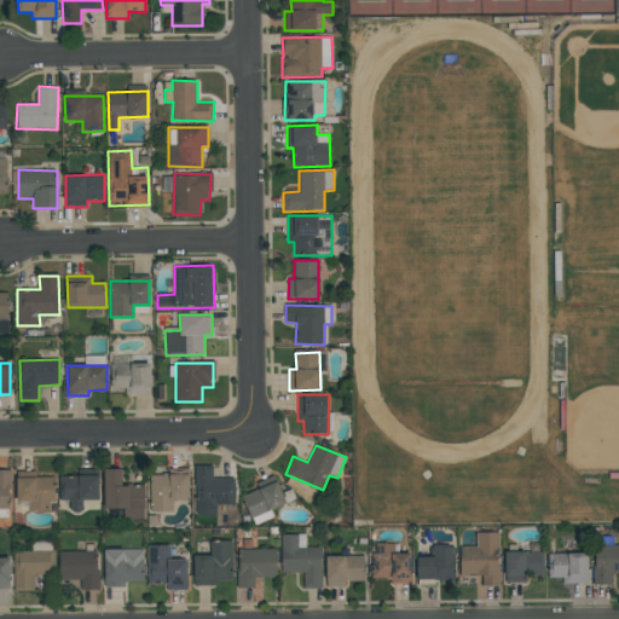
[(196,466),(195,515),(217,515),(217,505),(236,505),(236,479),(213,479),(213,466),(196,466)]
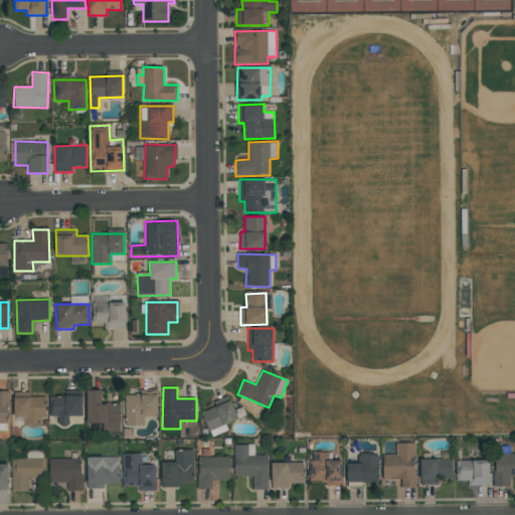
[(88,389),(87,422),(103,423),(103,431),(120,432),(120,404),(102,403),(102,390),(88,389)]
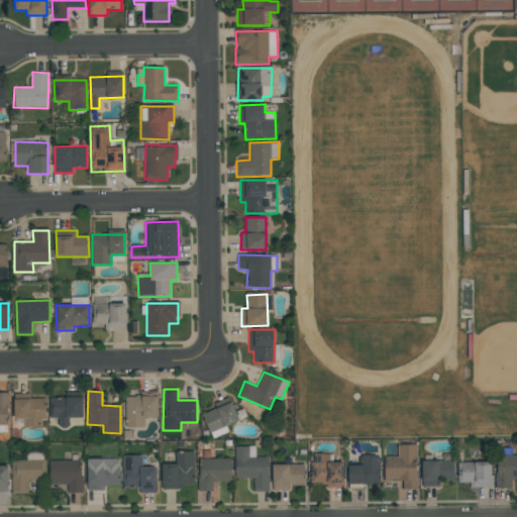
[(8,393),(0,392),(0,425),(8,426),(8,393)]
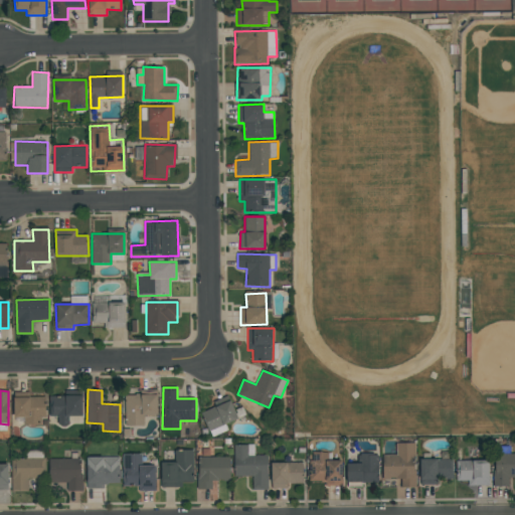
[(157,395),(126,394),(125,425),(144,426),(144,415),(157,415),(157,395)]
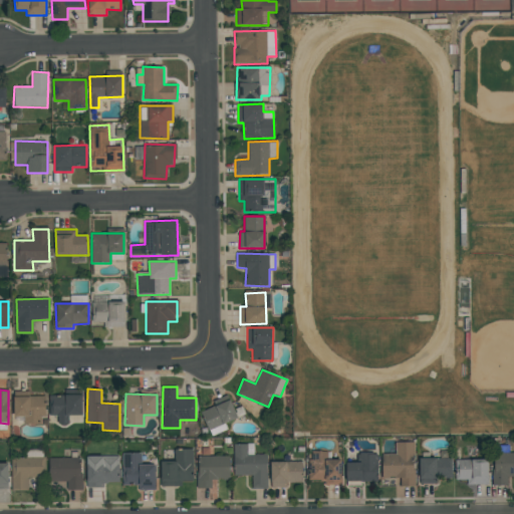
[(50,395),(49,415),(58,416),(57,424),(65,424),(65,416),(81,416),(82,396),(66,395),(66,396),(50,395)]
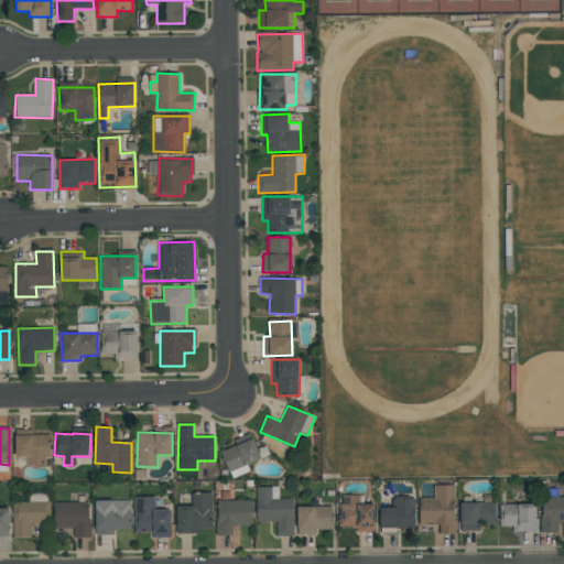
[(220,453),(231,479),(250,470),(247,465),(261,458),(249,433),(234,440),(236,446),(220,453)]
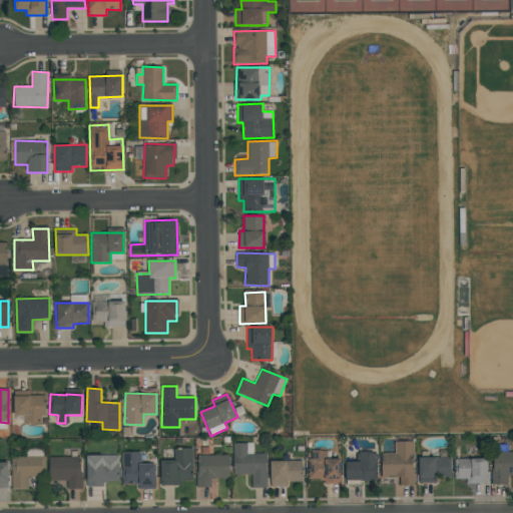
[(45,396),(13,396),(13,416),(24,417),(24,423),(41,424),(41,415),(45,415),(45,396)]
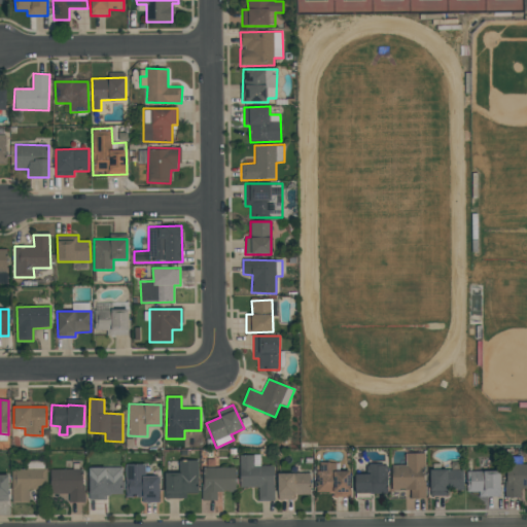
[(425,454),(406,453),(406,466),(391,465),(391,489),(410,490),(410,498),(424,499),(425,454)]
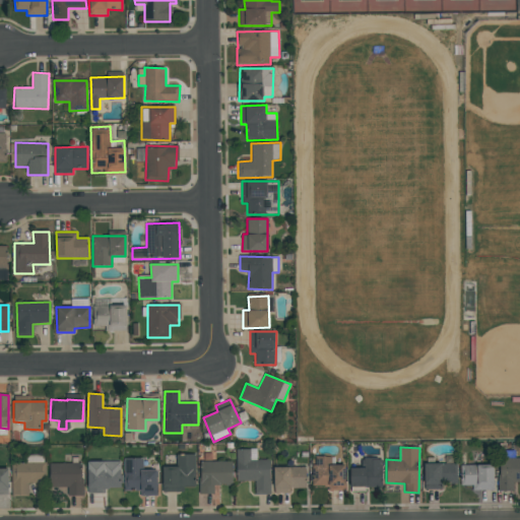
[(236,450),(237,481),(255,480),(255,495),(270,494),(269,460),(257,460),(256,449),(236,450)]
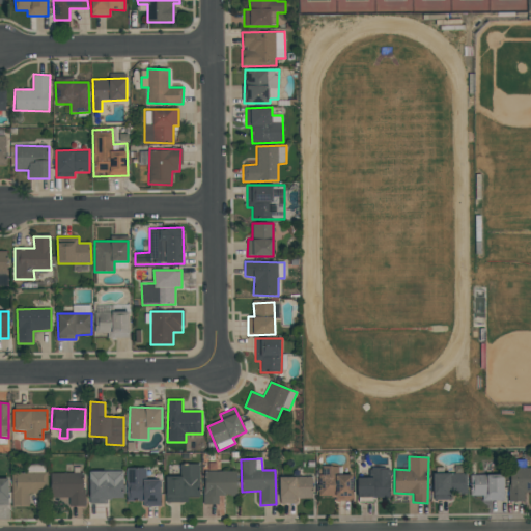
[(165,476),(166,503),(188,502),(188,497),(198,497),(198,464),(179,465),(179,476),(165,476)]
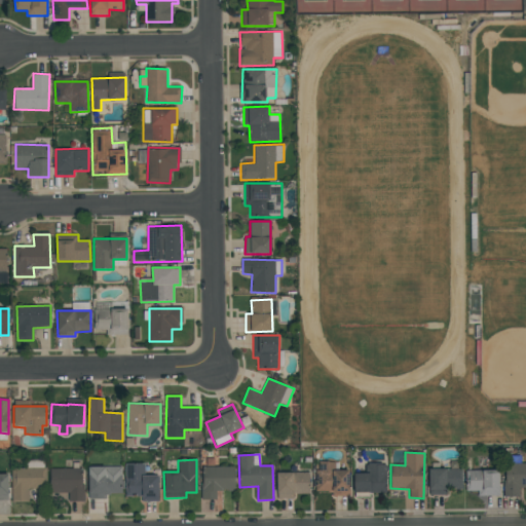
[(11,468),(11,501),(28,501),(28,489),(46,488),(46,460),(27,460),(27,468),(11,468)]
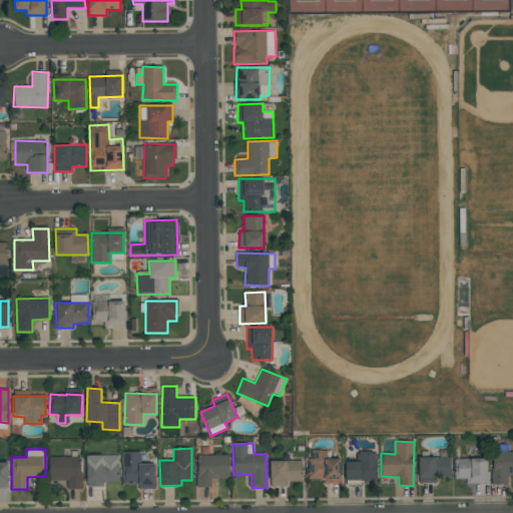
[(341,458),(328,458),(328,451),(309,450),(309,482),(341,483),(341,458)]
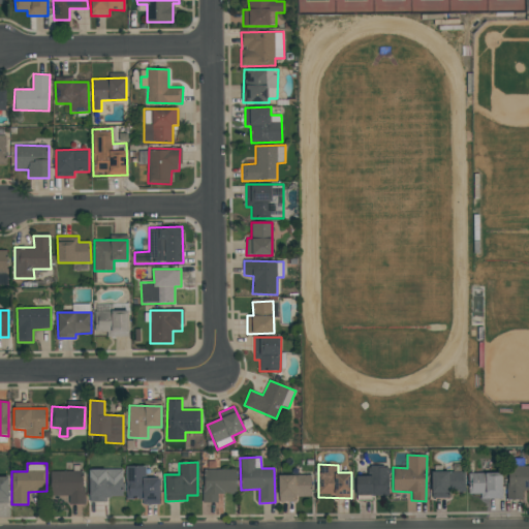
[(522,491),(528,490),(528,465),(507,466),(508,499),(523,499),(522,491)]
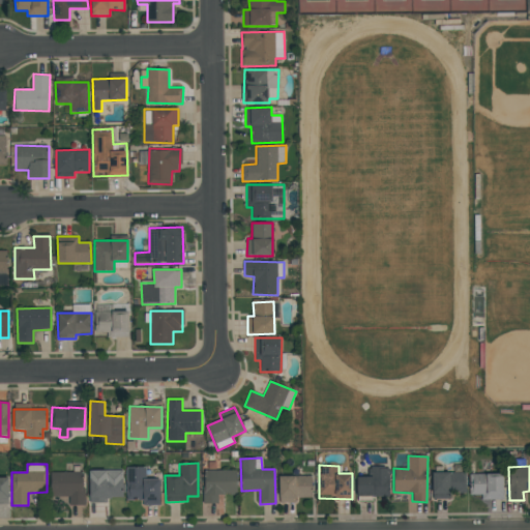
[(146,467),(126,467),(126,501),(144,500),(144,505),(160,505),(159,479),(146,479),(146,467)]
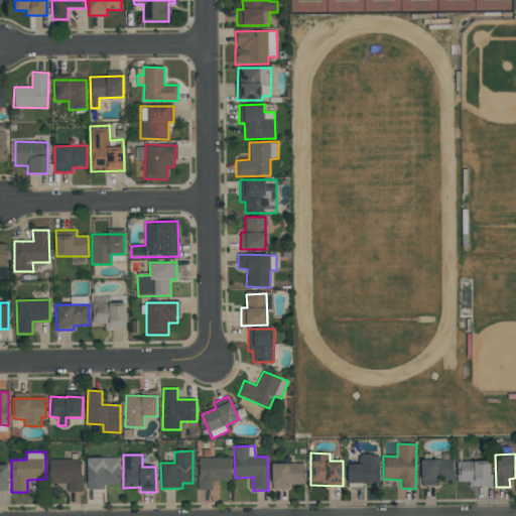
[(378,456),(359,456),(359,464),(348,464),(348,488),(361,488),(361,484),(379,484),(378,456)]
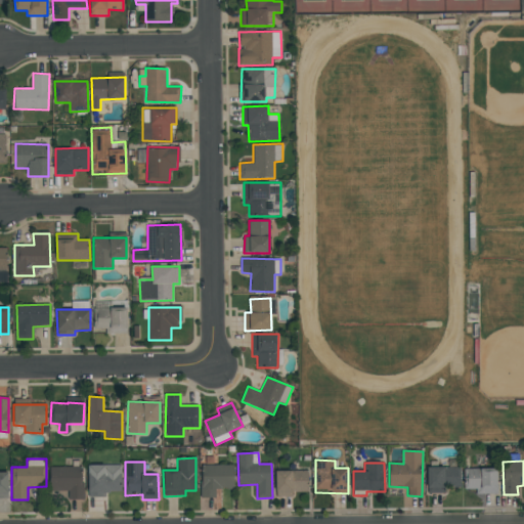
[(88,497),(105,496),(105,492),(122,492),(121,464),(88,465),(88,497)]
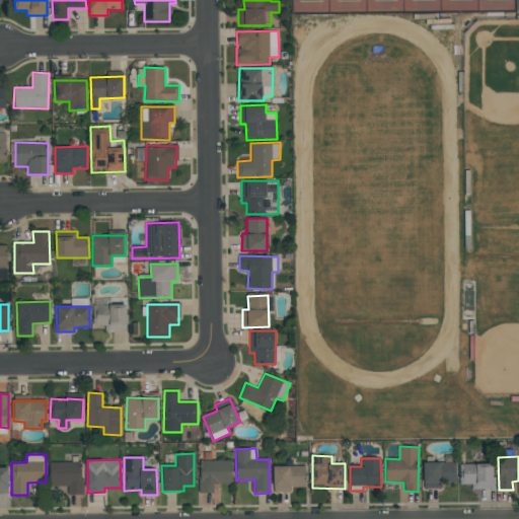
[(213,493),(214,485),(231,486),(232,461),(200,460),(199,493),(213,493)]
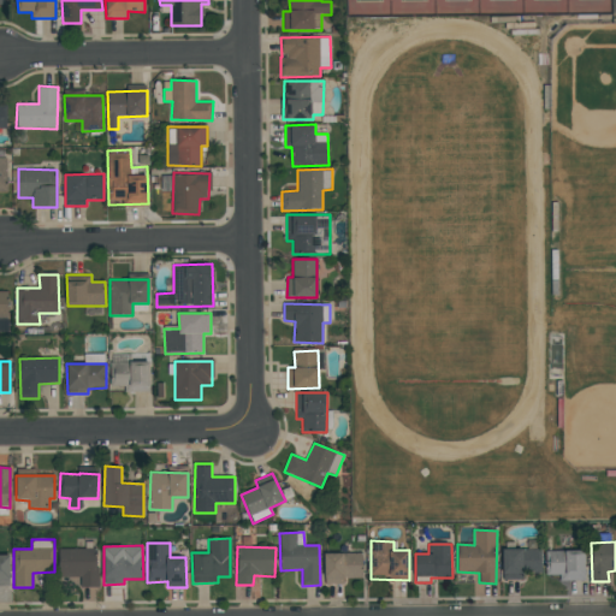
[(96,549),(58,550),(59,578),(81,576),(81,587),(98,587),(96,549)]
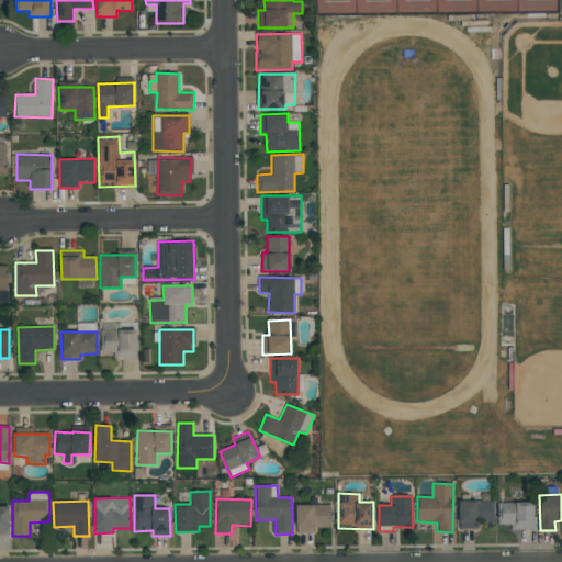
[(459,501),(458,529),(476,529),(476,523),(494,523),(494,502),(459,501)]
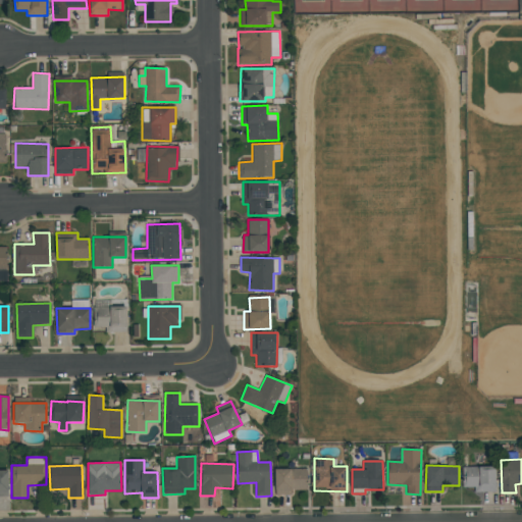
[(496,491),(494,466),(462,467),(463,487),(474,487),(474,492),(496,491)]
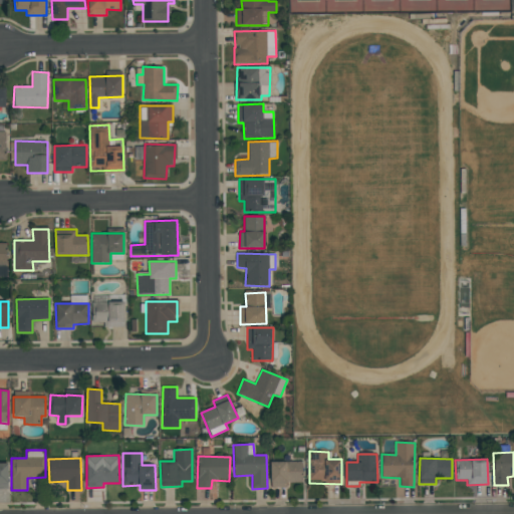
[(287,488),(286,483),(302,482),(302,462),(270,462),(271,488),(287,488)]
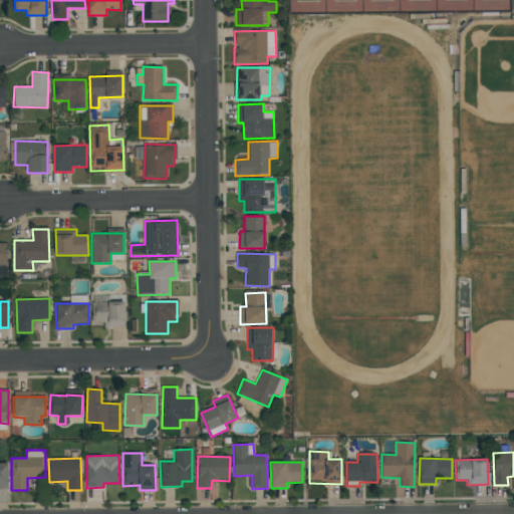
[(0,488),(8,489),(8,463),(0,463),(0,488)]
